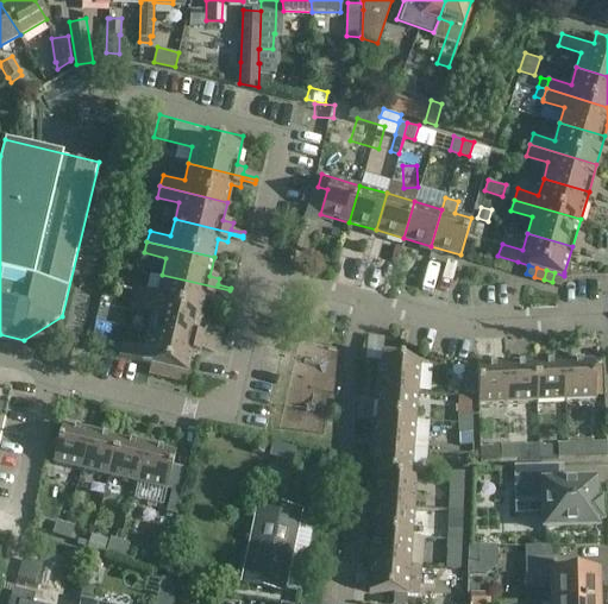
[(555,272),(552,282),(562,284),(564,276),(555,272)]
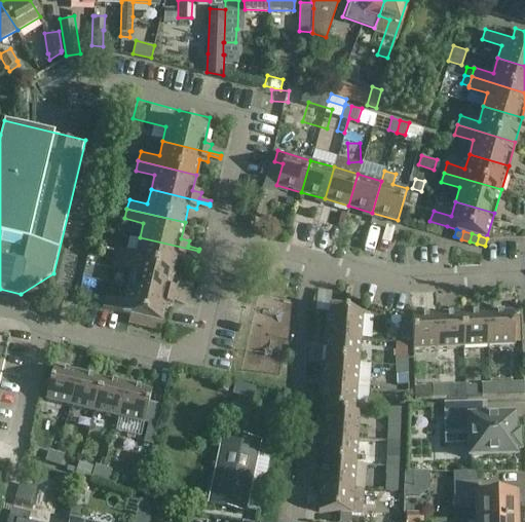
[(115,257),(174,270),(177,255),(185,257),(186,251),(198,254),(198,251),(140,237),(136,252),(117,247),(115,257)]
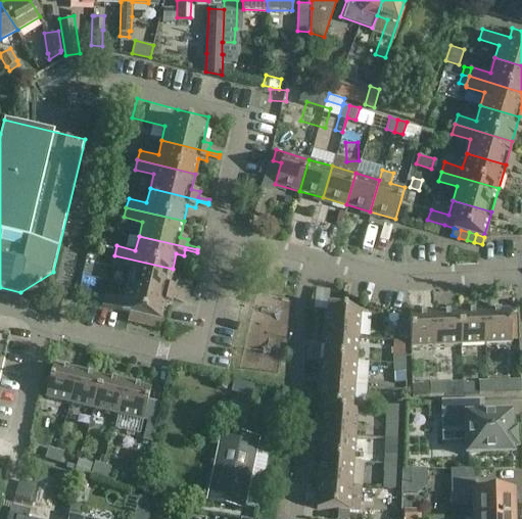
[(114,255),(112,265),(131,269),(127,283),(167,293),(169,284),(173,269),(114,255)]
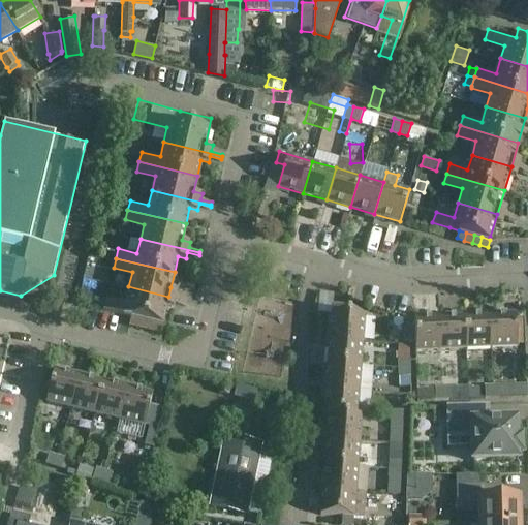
[(104,306),(104,307),(115,310),(121,311),(123,312),(131,314),(140,316),(147,317),(155,319),(162,321),(166,305),(168,297),(128,286),(125,301),(106,297),(106,298),(104,306)]
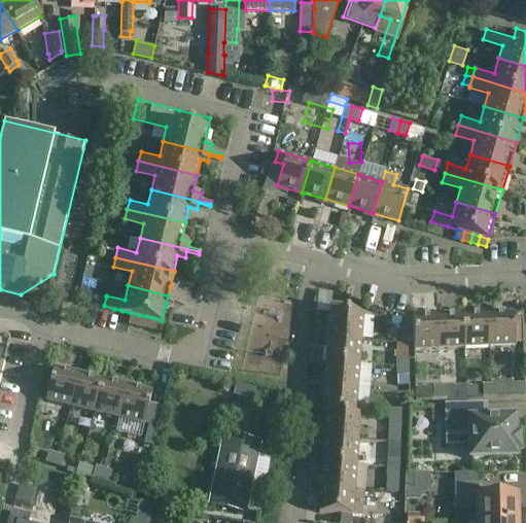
[(327,335),(361,338),(363,312),(342,310),(343,302),(329,302),(327,335)]
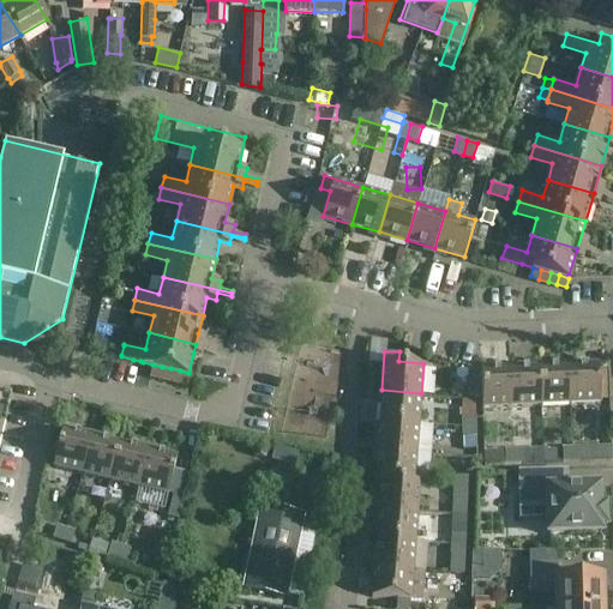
[(569,365),(570,402),(600,401),(599,363),(569,365)]
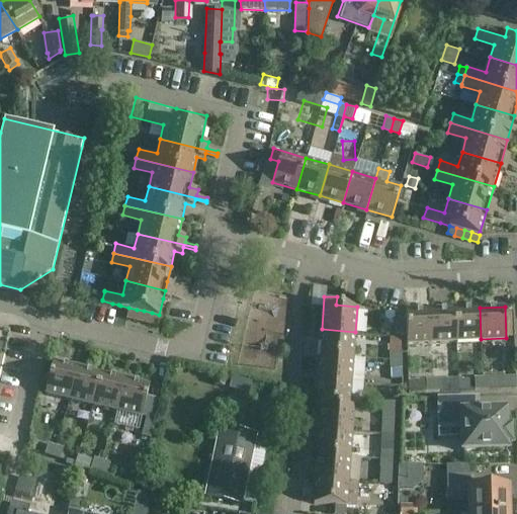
[(128,308),(126,316),(135,318),(137,310),(128,308)]
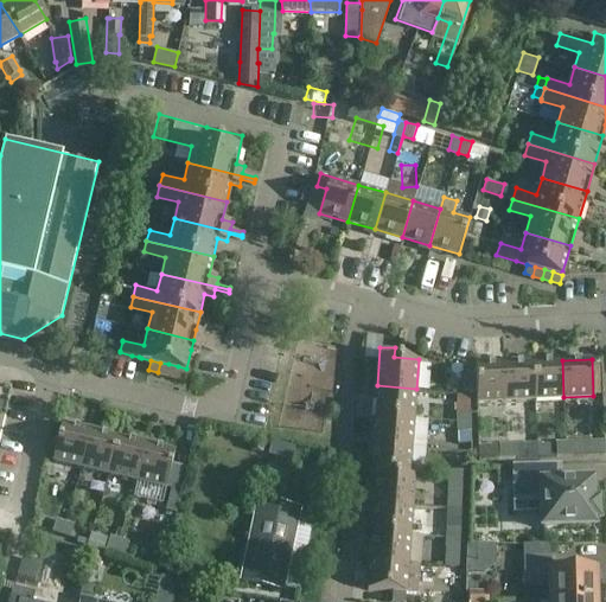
[(563,397),(562,360),(534,362),(535,398),(563,397)]
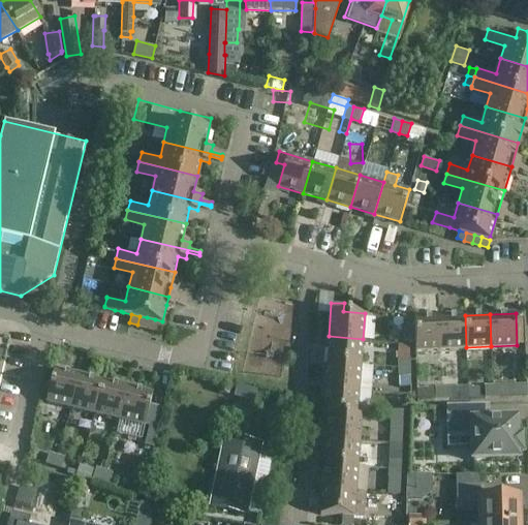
[(440,347),(439,315),(413,316),(415,348),(440,347)]
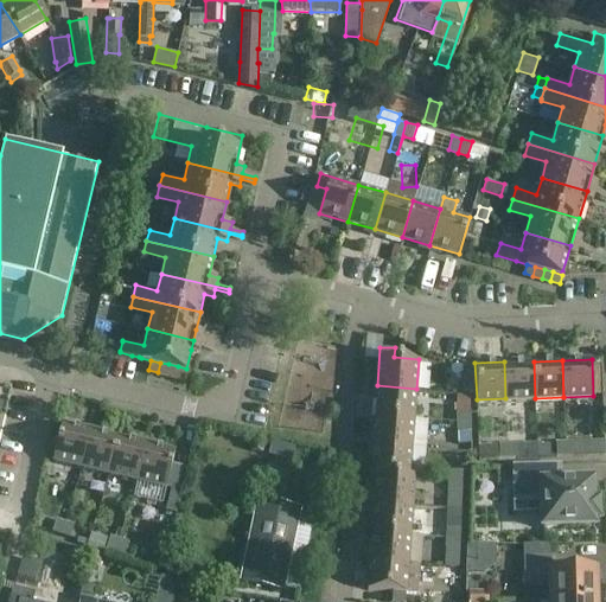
[(535,398),(534,362),(504,362),(505,398),(535,398)]
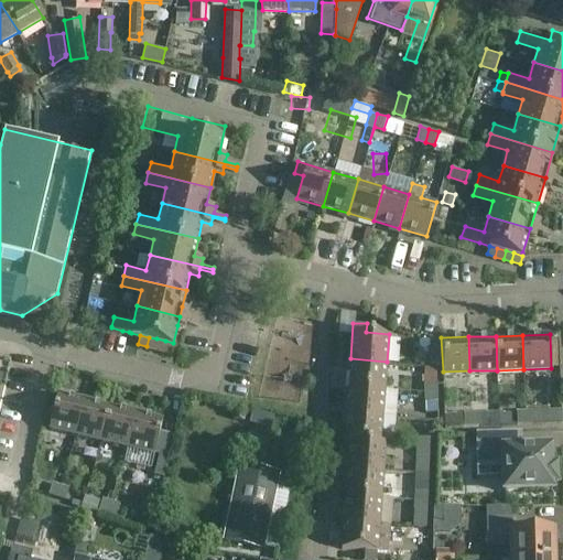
[(149,337),(147,346),(155,348),(157,338),(149,337)]
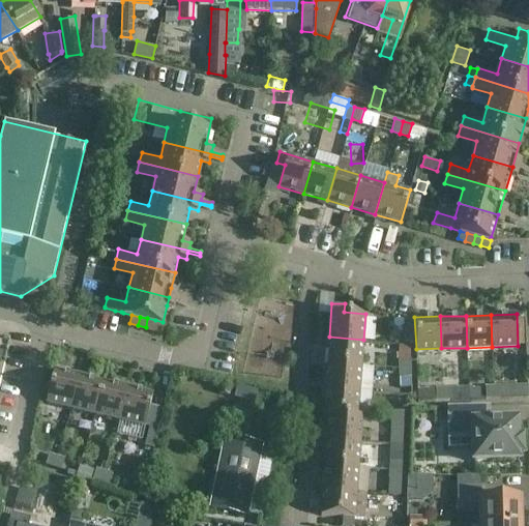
[(147,318),(146,327),(153,328),(155,320),(147,318)]
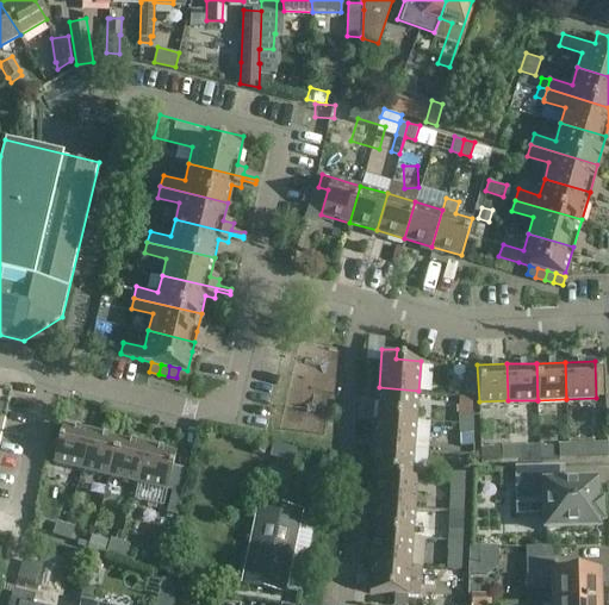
[(179,368),(176,378),(185,380),(187,370),(179,368)]
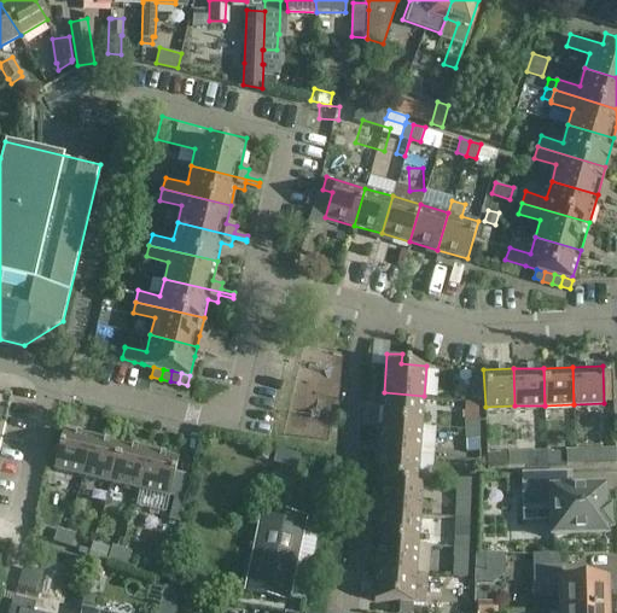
[(424,396),(384,392),(382,422),(421,425),(424,396)]
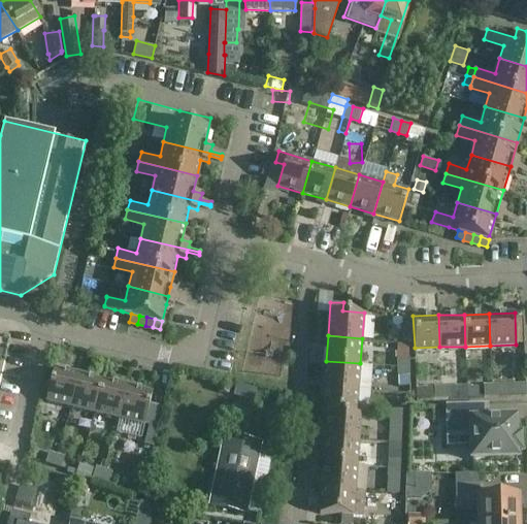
[(397,357),(397,365),(410,366),(409,357),(397,357)]
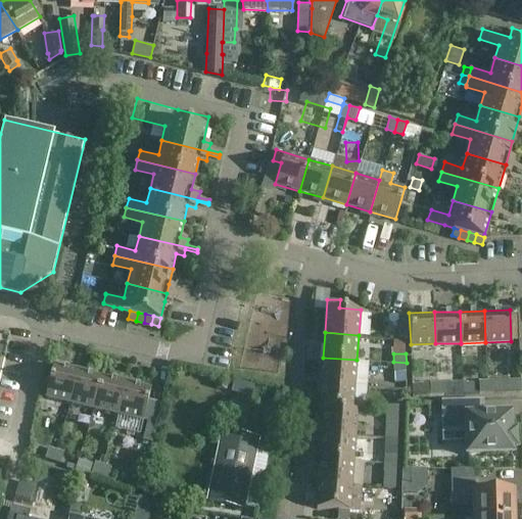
[(357,360),(323,358),(322,382),(354,384),(357,360)]
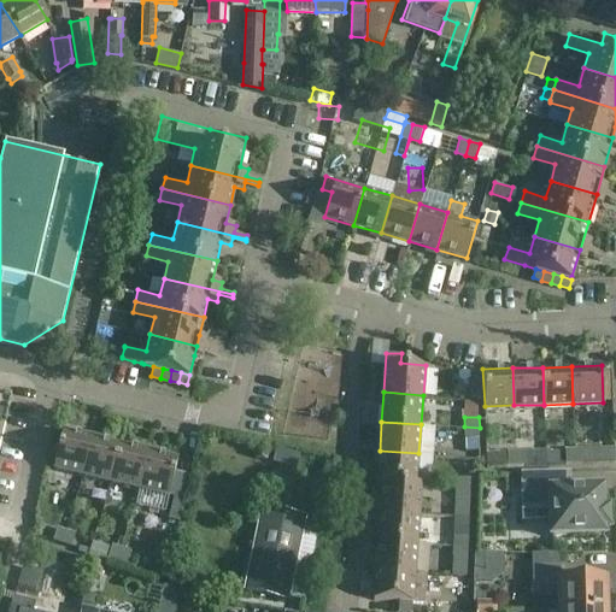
[(480,436),(480,428),(464,427),(464,437),(465,437),(465,449),(479,448),(479,436),(480,436)]
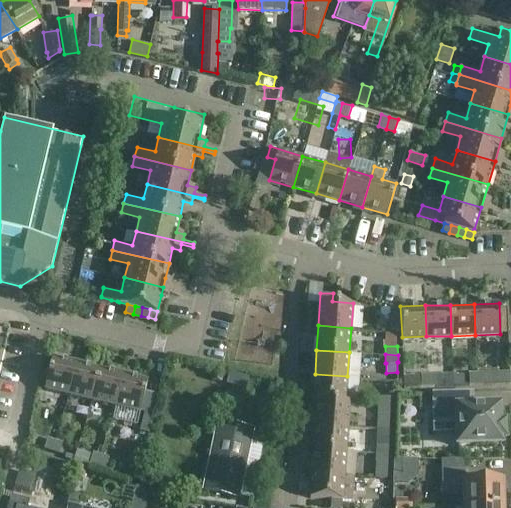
[(69,393),(77,362),(52,356),(45,387),(69,393)]
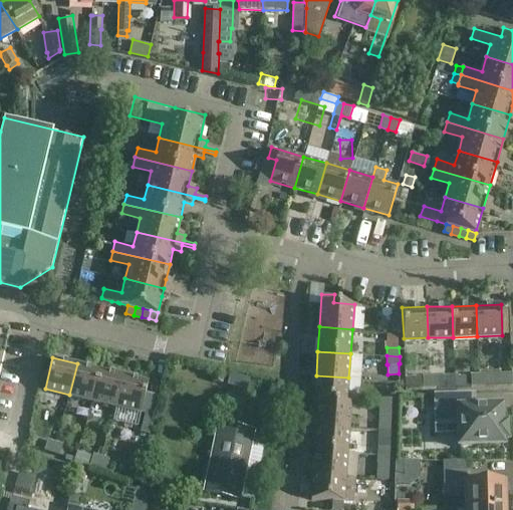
[(93,401),(100,368),(77,363),(69,395),(93,401)]
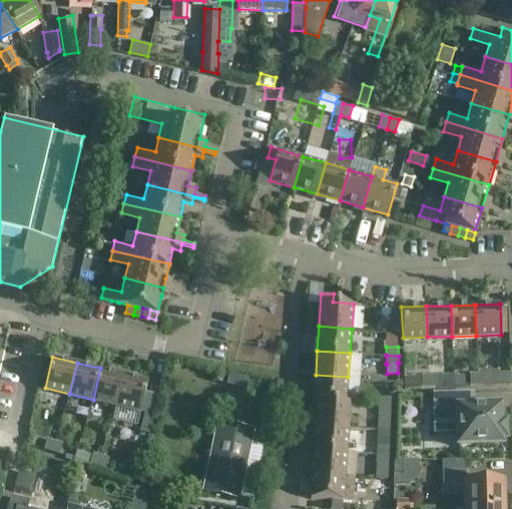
[(116,405),(124,374),(100,368),(93,400),(116,405)]
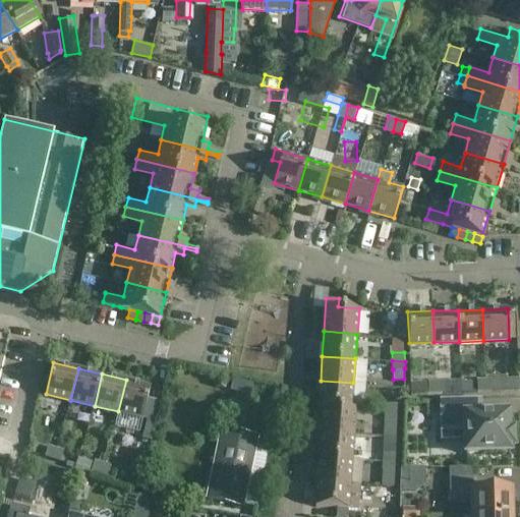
[(228,377),(218,375),(216,384),(226,386),(228,377)]
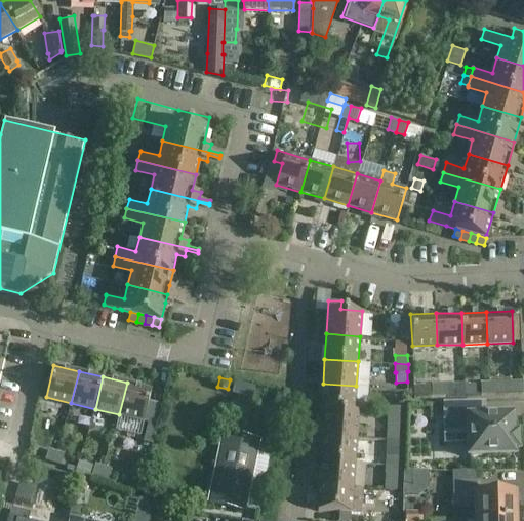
[(488,379),(488,393),(523,391),(523,378),(488,379)]
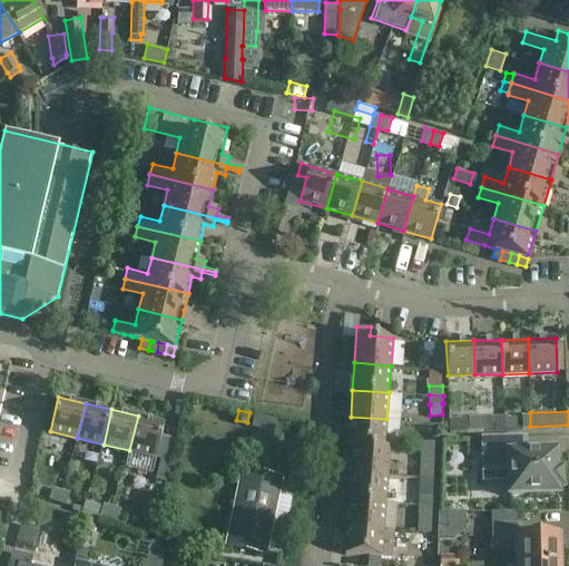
[(530,427),(530,412),(521,413),(522,427),(530,427)]
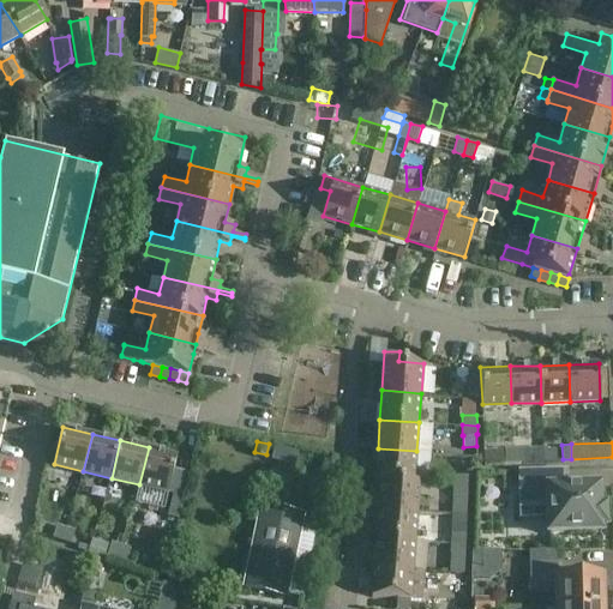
[(545,459),(544,447),(544,445),(514,446),(514,460),(545,459)]
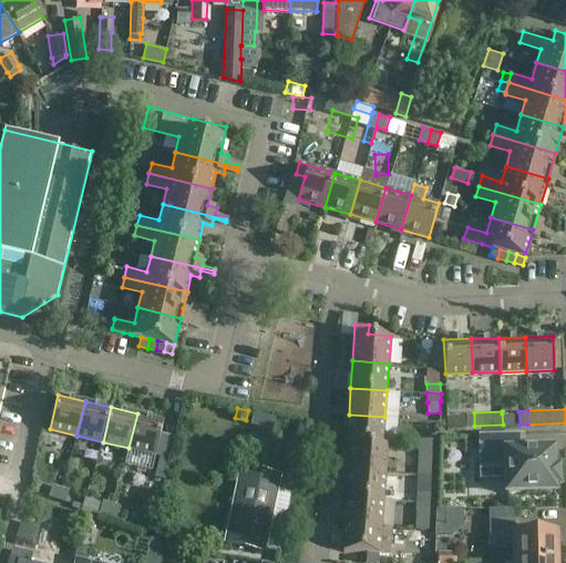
[(474,426),(474,412),(448,413),(448,427),(474,426)]
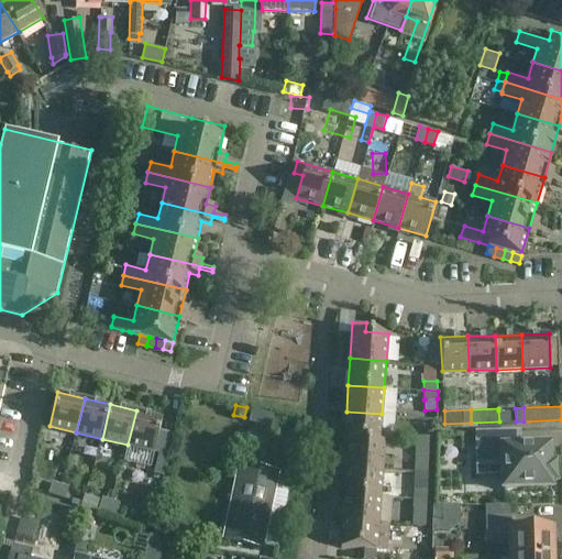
[(498,410),(499,422),(511,422),(511,409),(498,410)]
